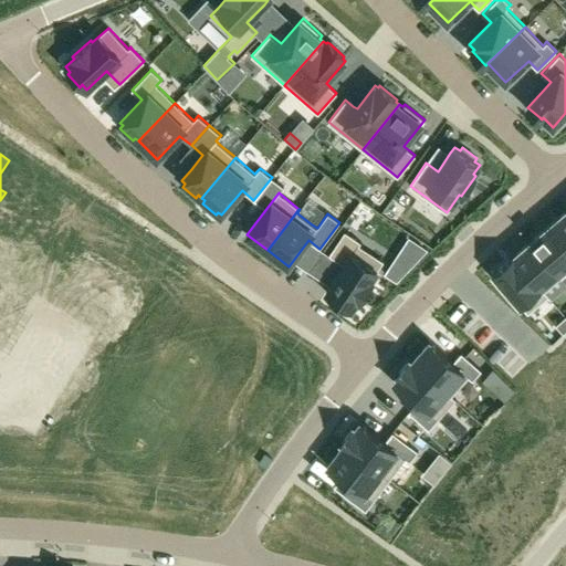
[(565,210),(549,224),(565,243),(565,210)]
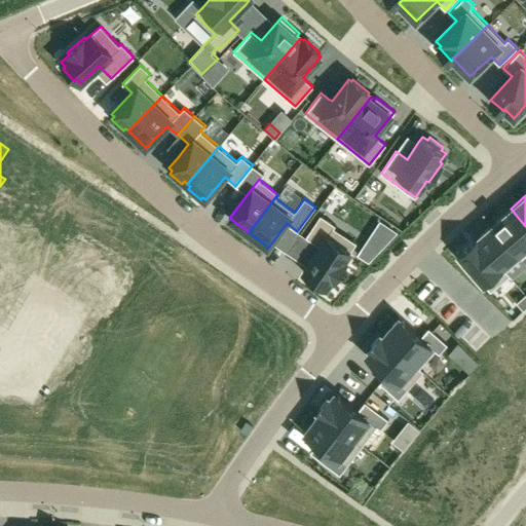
[(525,226),(511,209),(494,223),(519,253),(523,257),(525,254),(525,226)]
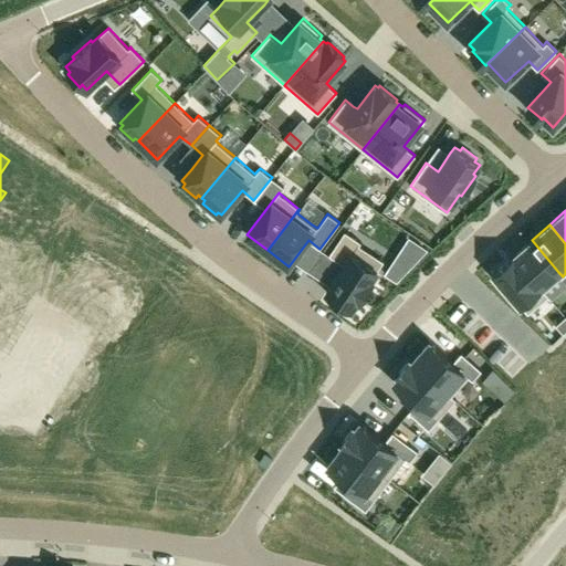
[(344,264),(325,292),(352,310),(357,300),(359,302),(374,281),(371,279),(384,261),(379,258),(359,244),(360,241),(349,234),(345,231),(329,254),(344,264)]
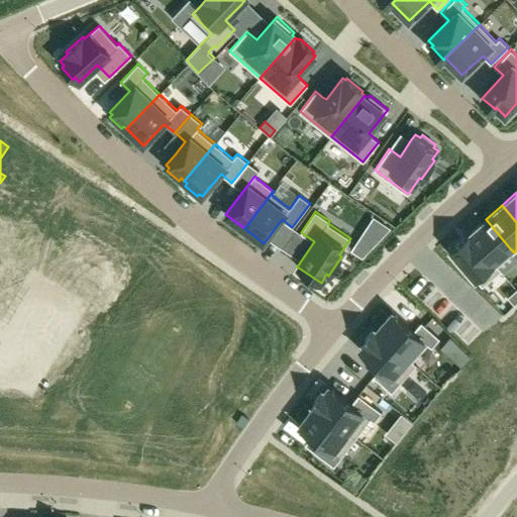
[(486,219),(469,233),(494,263),(510,248),(486,219)]
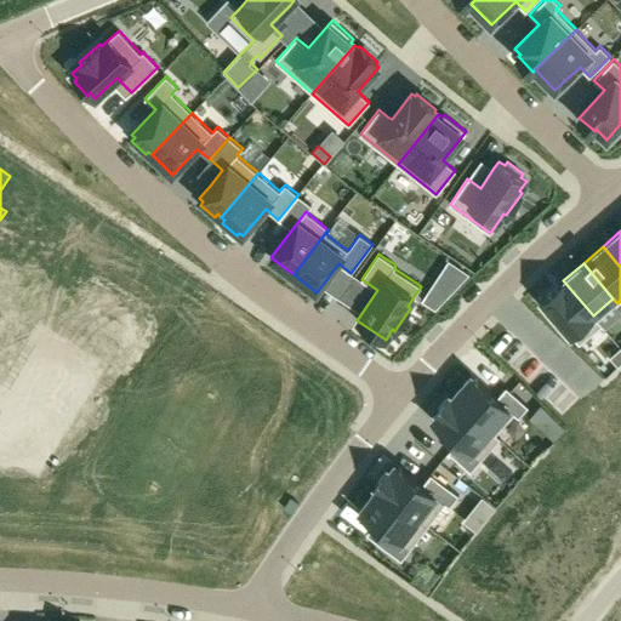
[(563,280),(541,300),(579,343),(600,325),(593,315),(563,280)]
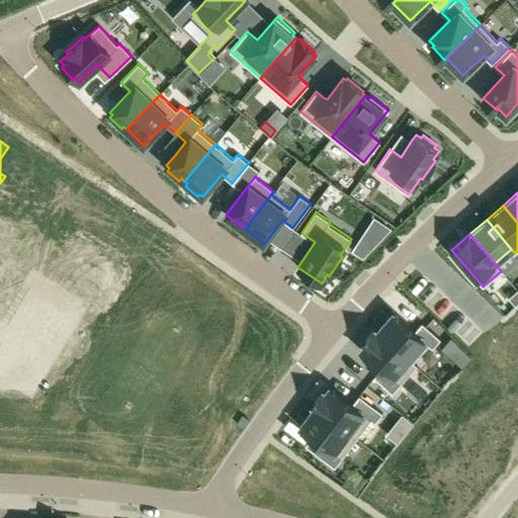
[(361,238),(352,251),(364,258),(374,247),(361,238)]
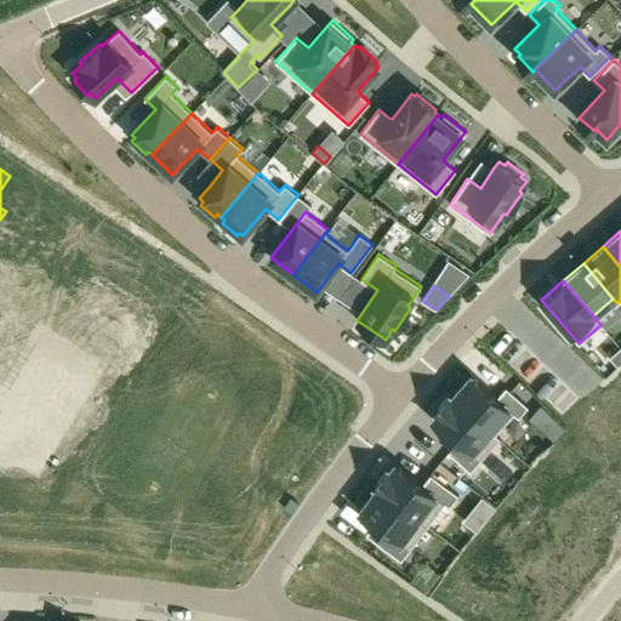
[(620,346),(609,355),(617,364),(620,360),(620,346)]
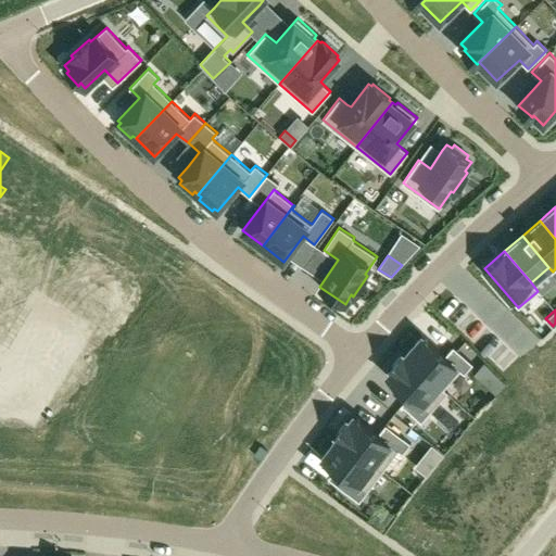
[(421,336),(405,355),(446,393),(447,392),(443,389),(460,370),(464,374),(472,364),(453,346),(444,356),(421,336)]
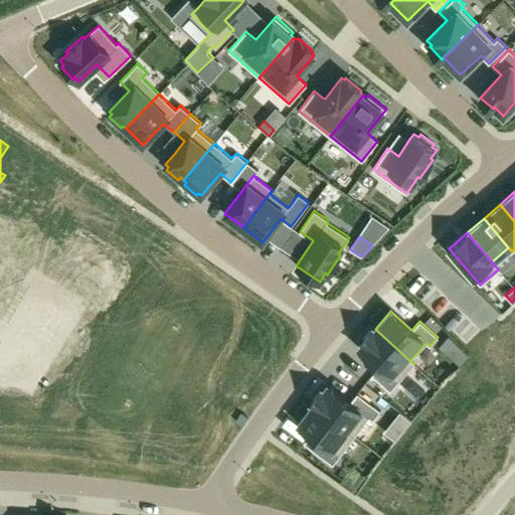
[(363,342),(359,347),(380,365),(372,374),(390,390),(413,364),(375,329),(373,328),(361,340),(363,342)]
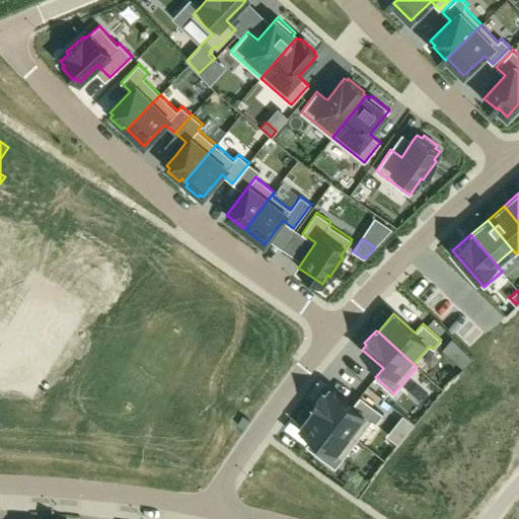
[(86,331),(82,339),(93,345),(97,338),(86,331)]
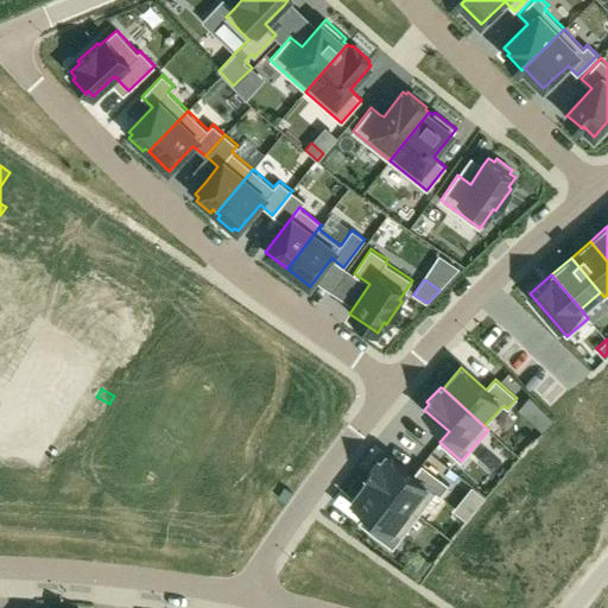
[(114,396),(109,404),(121,411),(126,403),(114,396)]
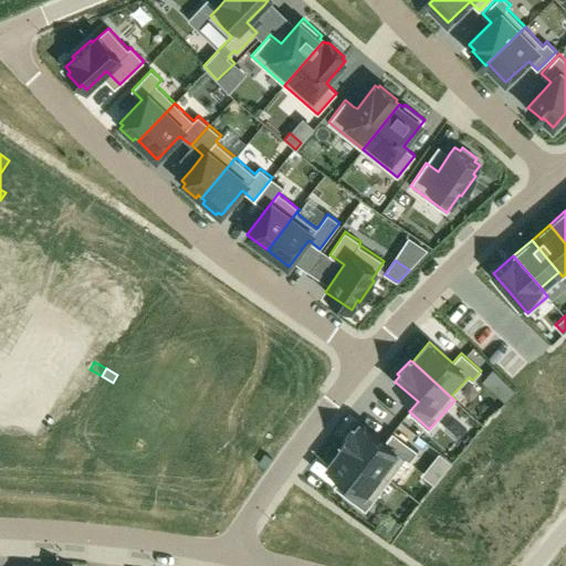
[(136,386),(133,394),(144,400),(148,392),(136,386)]
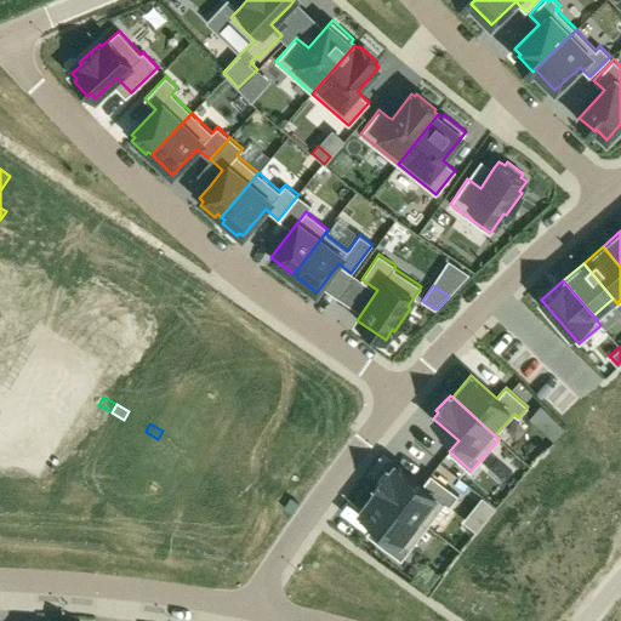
[(163,431),(158,439),(170,445),(175,438),(163,431)]
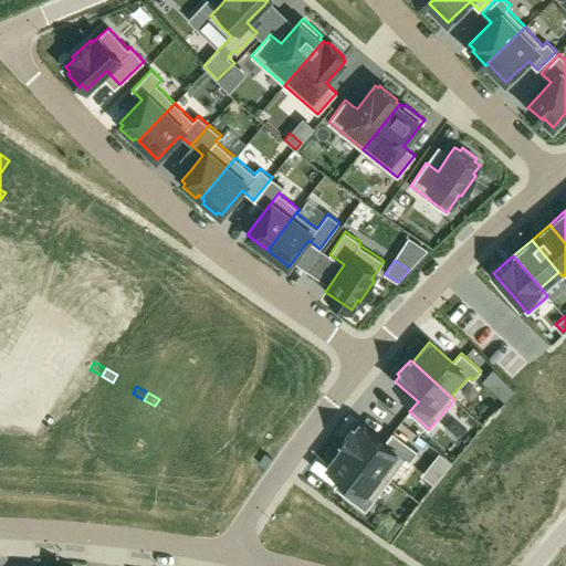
[(178,410),(174,417),(185,425),(189,417),(178,410)]
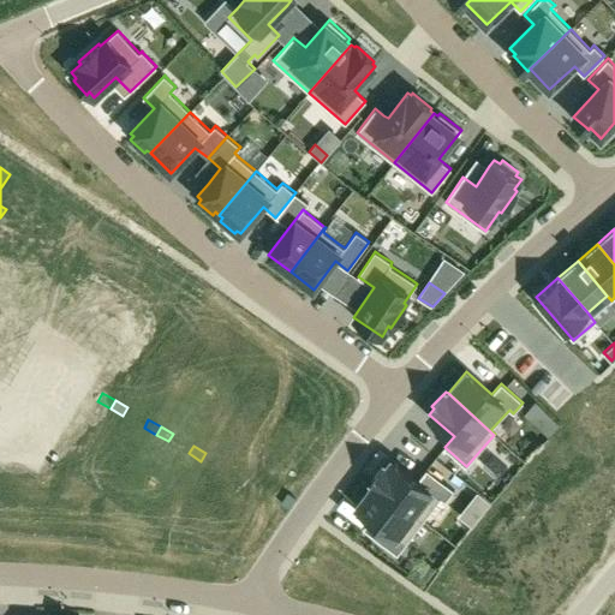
[(206,453),(201,461),(213,469),(218,460),(206,453)]
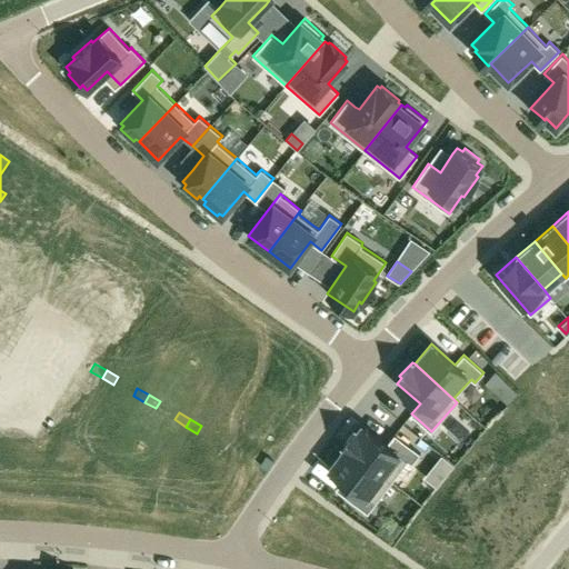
[(356,429),(343,445),(346,446),(346,447),(391,481),(408,460),(412,463),(420,453),(395,433),(387,445),(362,426),(357,431),(356,429)]
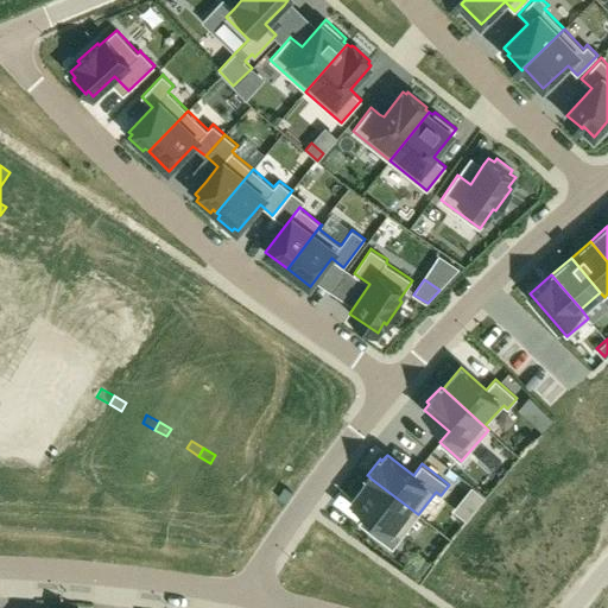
[(236,467),(232,475),(244,482),(248,474),(236,467)]
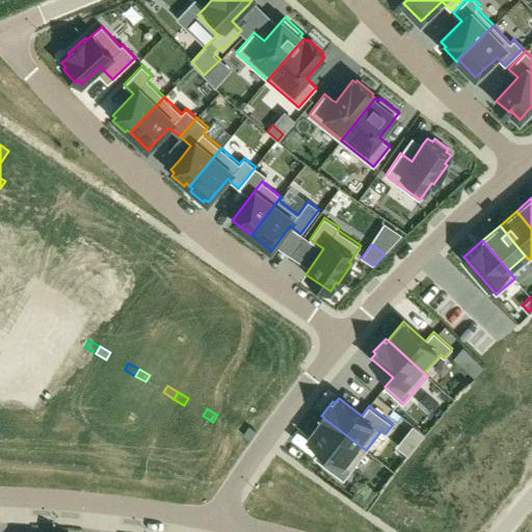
[(217,415),(213,422),(223,428),(228,421),(217,415)]
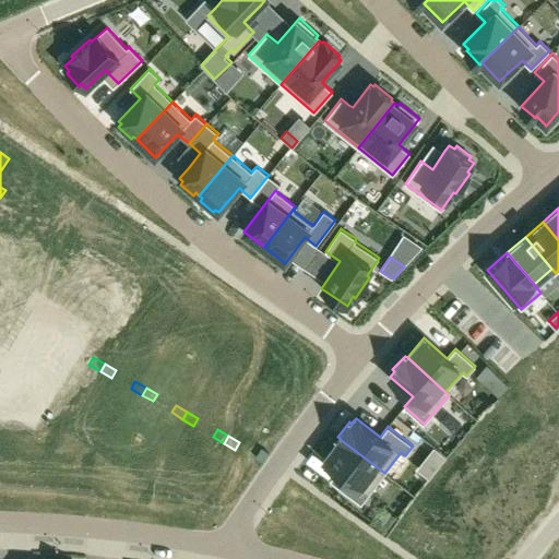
[(340,439),(323,460),(337,470),(348,478),(340,488),(361,504),(384,473),(340,439)]
